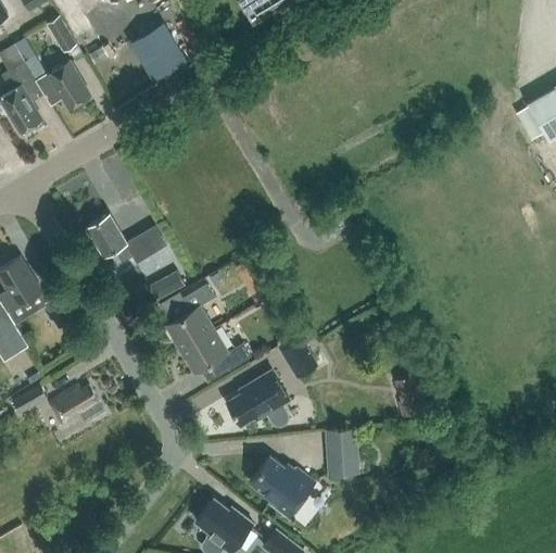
[(23,0),(29,10),(45,0),(23,0)]
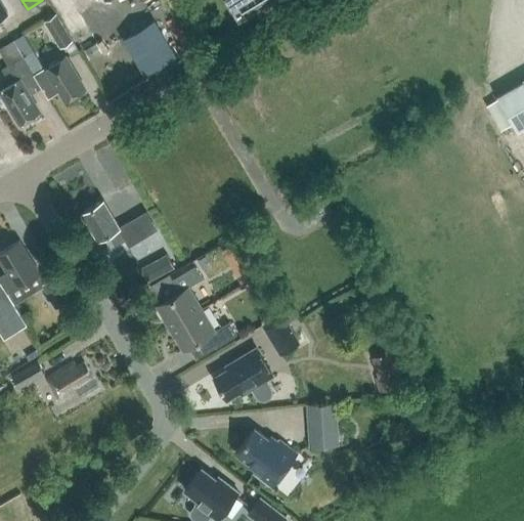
[(94,40),(70,0),(53,0),(50,2),(78,49),(94,40)]
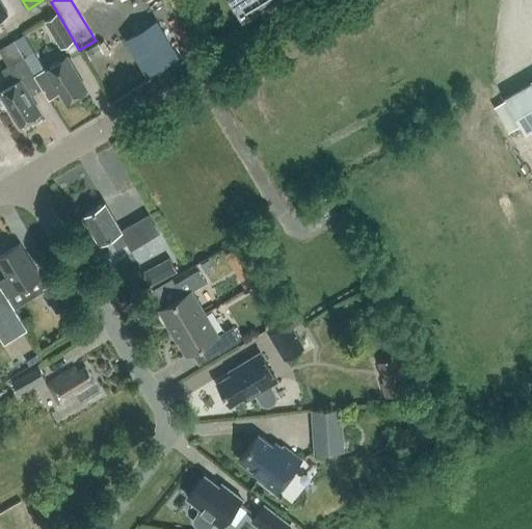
[(229,0),(243,25),(285,0),(229,0)]
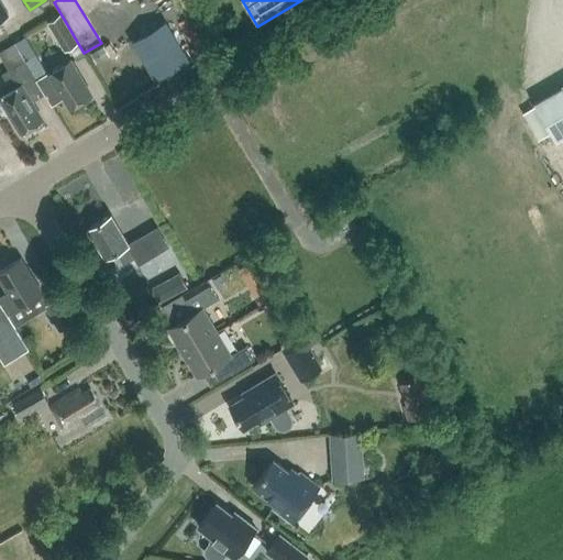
[(78,45),(61,17),(48,24),(65,53),(78,45)]
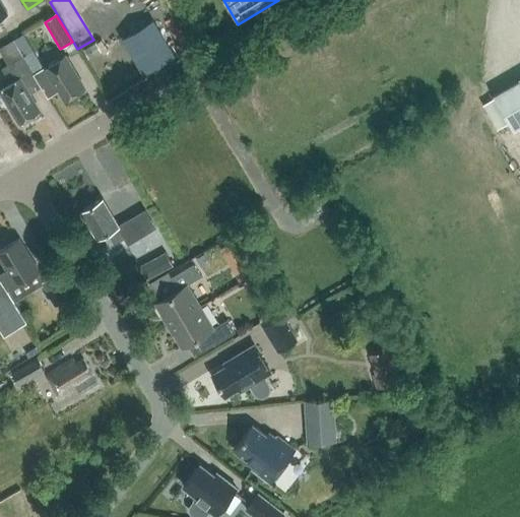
[(175,55),(153,20),(124,39),(145,73),(175,55)]
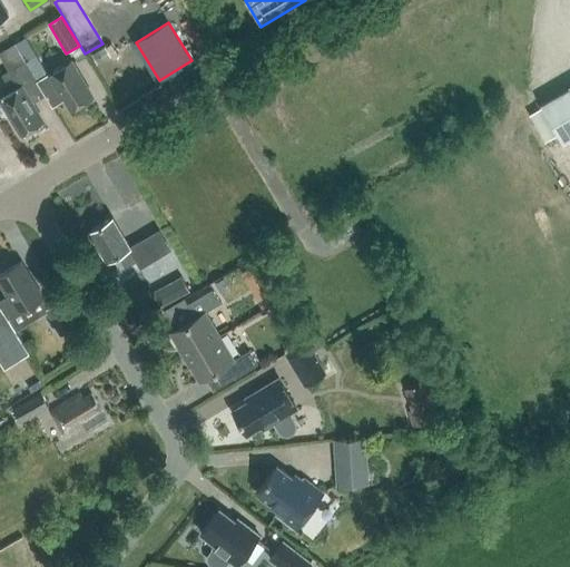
[(37,57),(25,65),(37,84),(49,77),(37,57)]
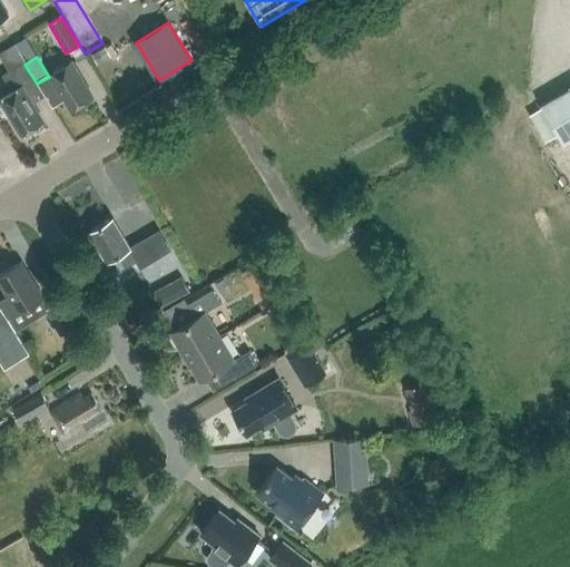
[(92,98),(71,64),(49,77),(37,84),(51,108),(52,107),(51,105),(62,98),(71,111),(92,98)]
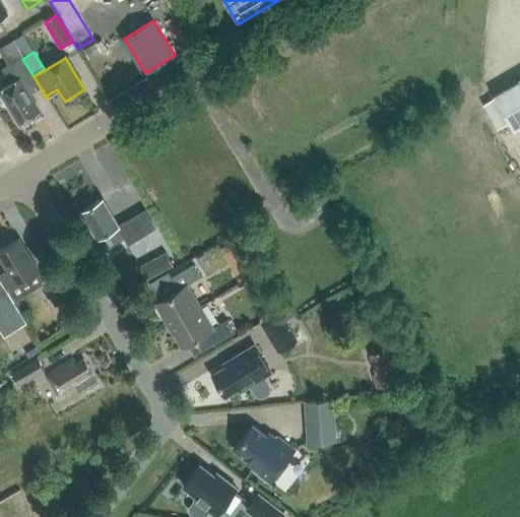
[(22,59),(10,66),(13,71),(5,76),(11,85),(0,91),(0,92),(19,124),(39,113),(28,95),(41,88),(34,76),(22,59)]
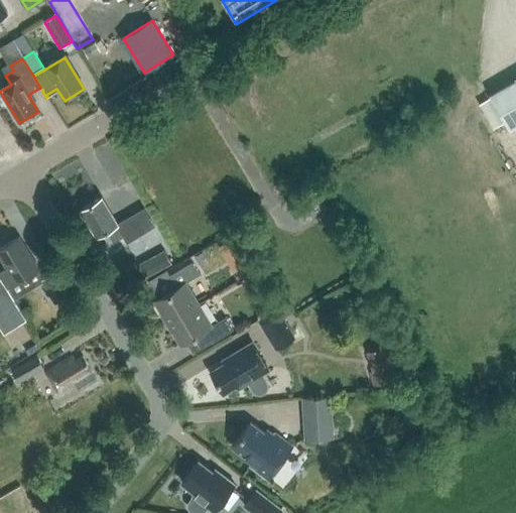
[(515,80),(489,96),(510,131),(515,127),(515,80)]
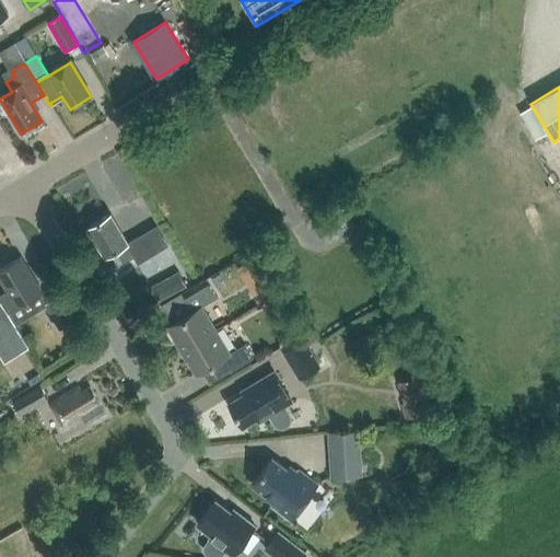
[(105,259),(116,253),(124,265),(133,258),(138,266),(152,256),(141,238),(128,245),(111,216),(88,230),(105,259)]
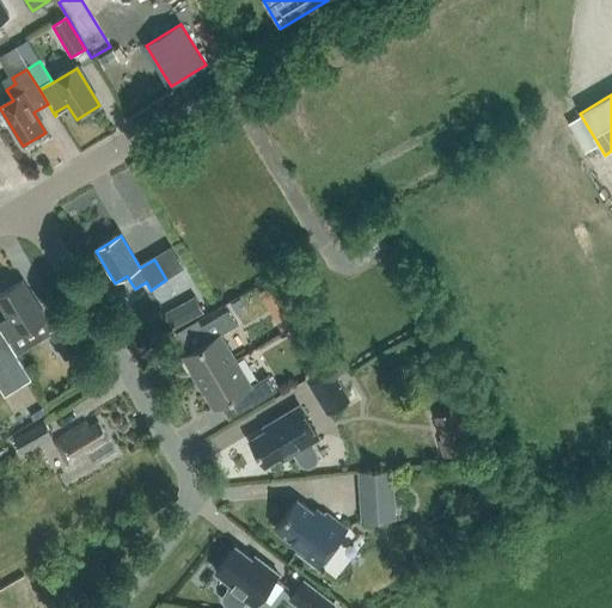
[(0,329),(10,344),(46,321),(23,284),(0,298),(0,305),(8,319),(0,324),(0,329)]
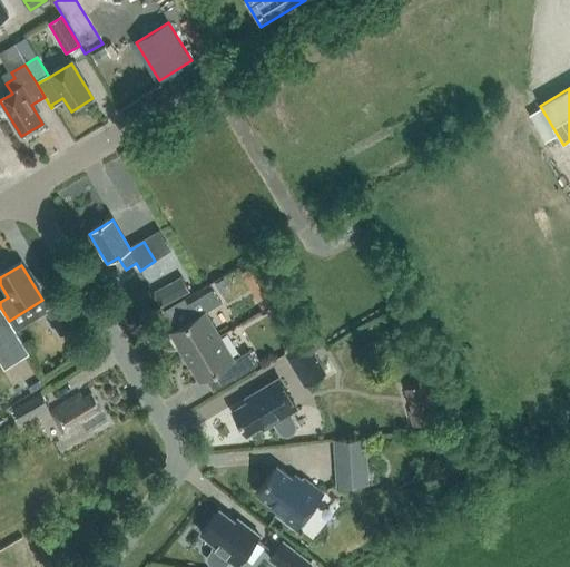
[(182,279),(168,285),(176,301),(189,293),(182,279)]
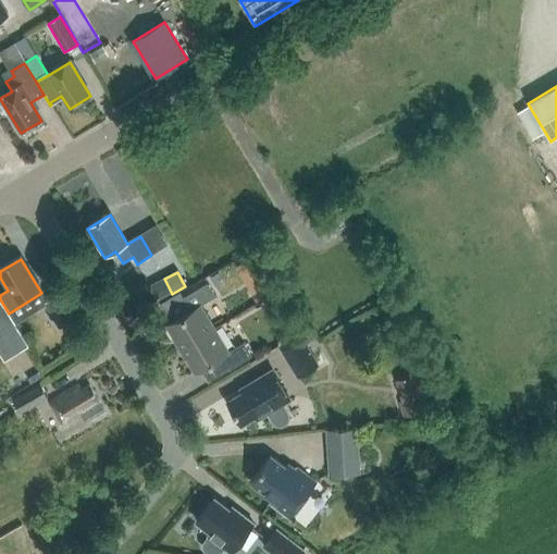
[(218,277),(211,280),(217,290),(223,285),(218,277)]
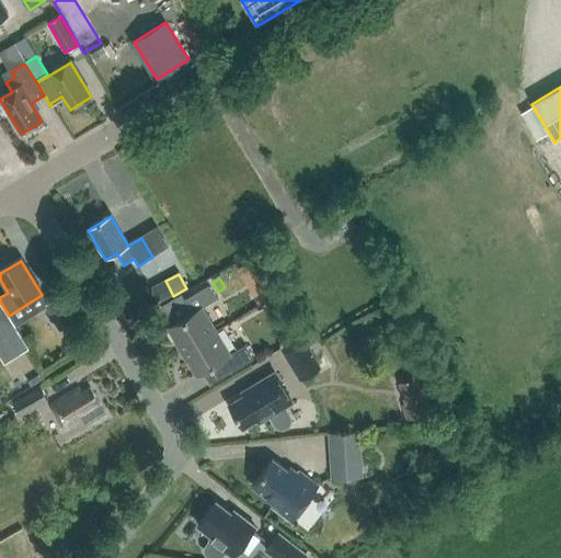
[(217,300),(209,286),(185,302),(193,315),(168,330),(182,353),(216,333),(202,309),(217,300)]
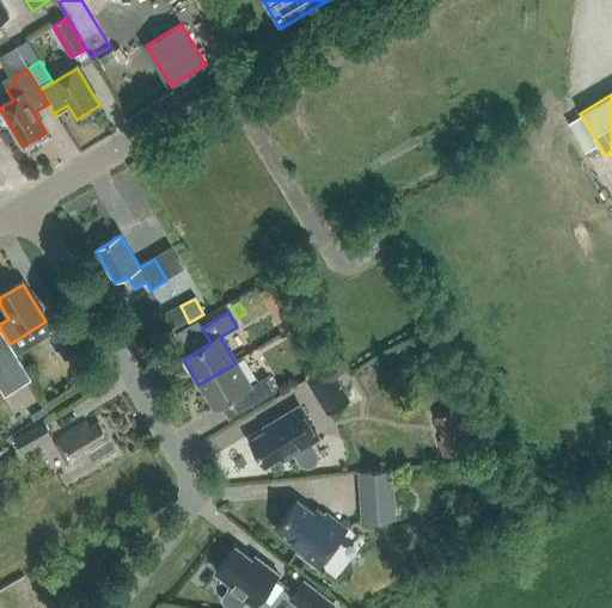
[(66,361),(83,351),(66,323),(49,332),(66,361)]
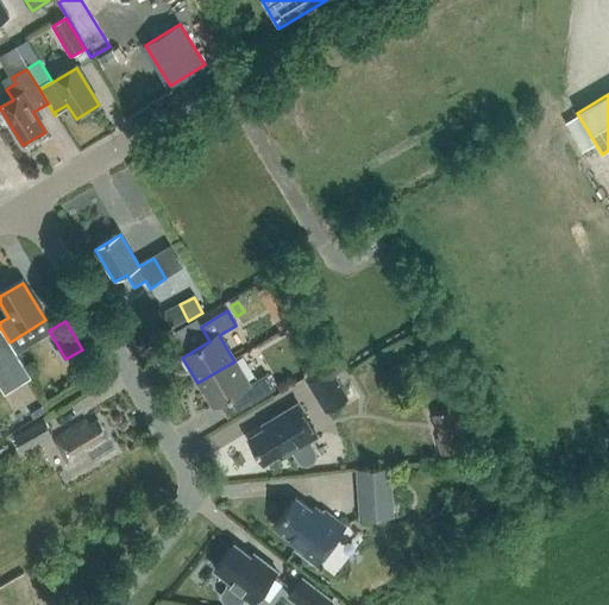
[(311,336),(302,323),(286,333),(293,347),(311,336)]
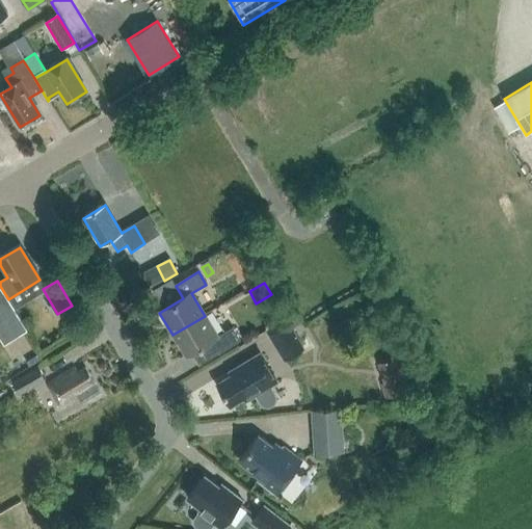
[(27,333),(14,311),(1,289),(0,289),(0,337),(5,346),(27,333)]
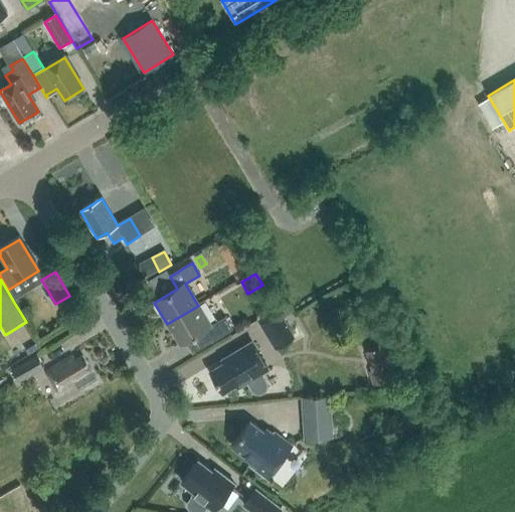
[(211,327),(198,306),(167,324),(180,346),(203,332),(210,344),(232,331),(225,319),(211,327)]
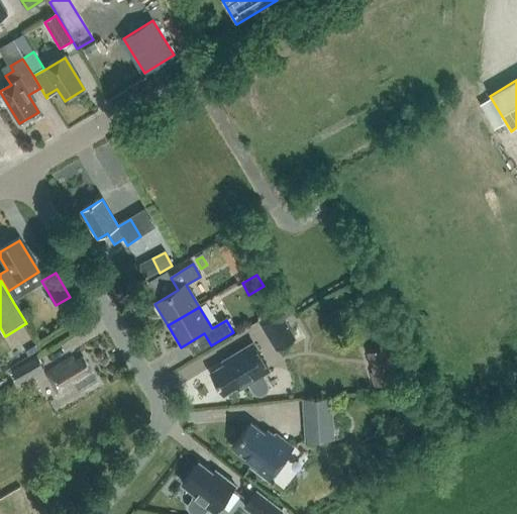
[(260,323),(276,350),(295,339),(278,312),(260,323)]
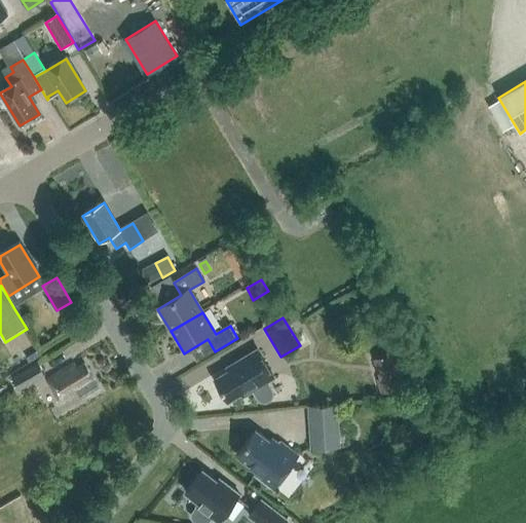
[(228,403),(241,395),(243,398),(253,391),(258,400),(261,403),(266,404),(274,399),(276,395),(274,389),(270,381),(274,379),(257,351),(236,364),(238,367),(215,380),(228,403)]
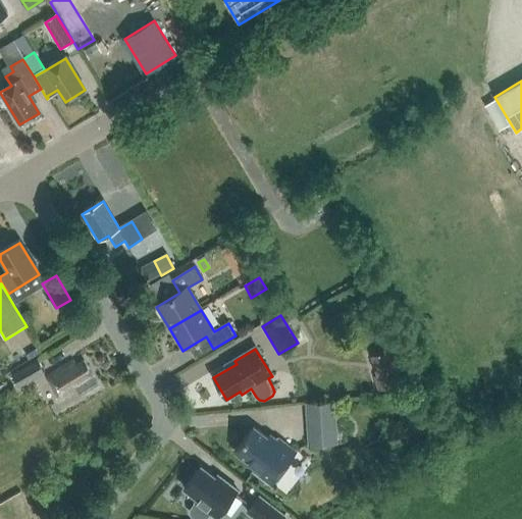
[(19,388),(45,374),(38,361),(12,375),(19,388)]
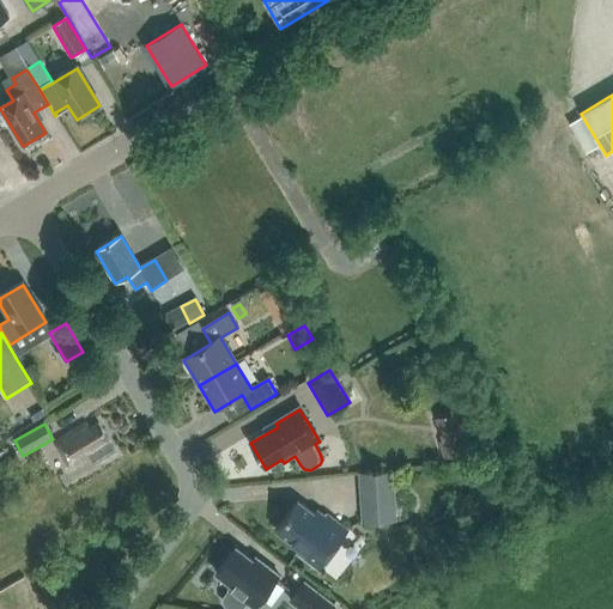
[(70,472),(90,460),(95,468),(115,455),(108,442),(109,442),(99,426),(90,432),(86,426),(54,444),(70,472)]
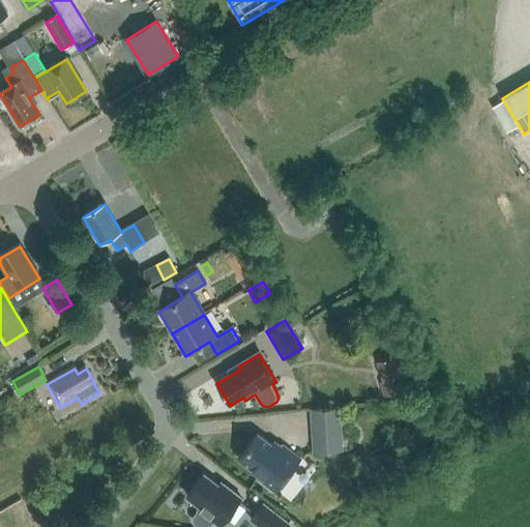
[(406,393),(402,378),(380,384),(384,400),(406,393)]
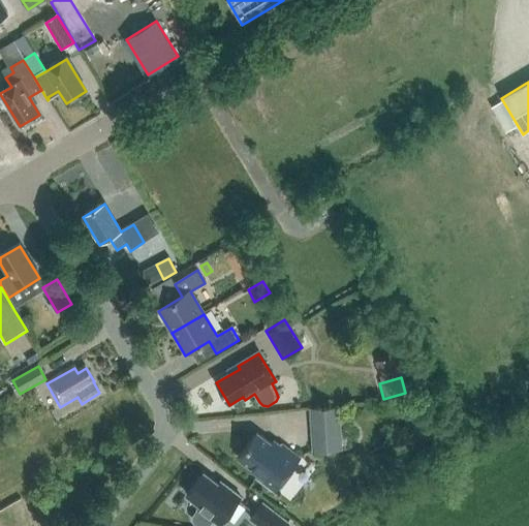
[(340,408),(309,410),(312,454),(342,452),(340,408)]
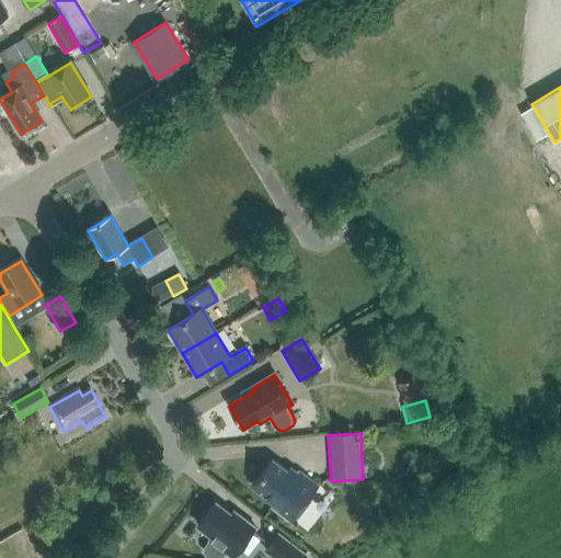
[(318,488),(299,474),(295,479),(272,462),(252,487),(275,504),(272,509),(292,523),(318,488)]
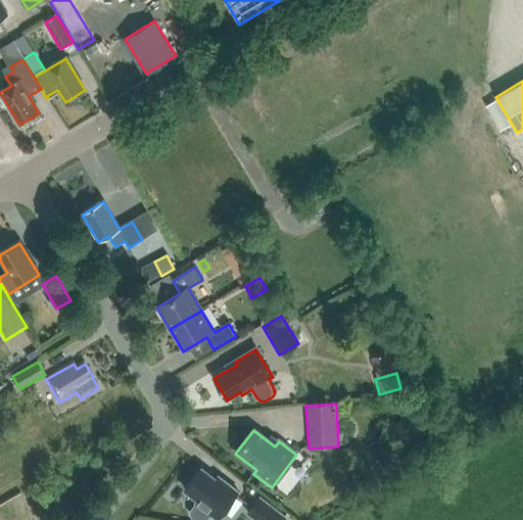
[(198,502),(196,505),(196,506),(191,513),(191,517),(194,519),(206,519),(209,516),(214,519),(219,519),(238,493),(225,483),(223,486),(201,470),(185,491),(198,502)]
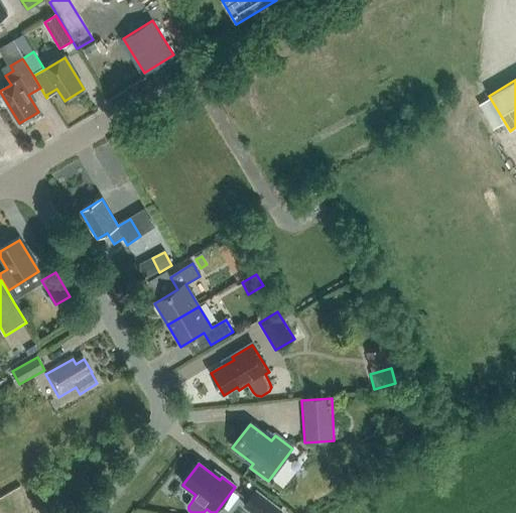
[(282,512),(283,511),(257,490),(243,508),(248,512),(282,512)]
